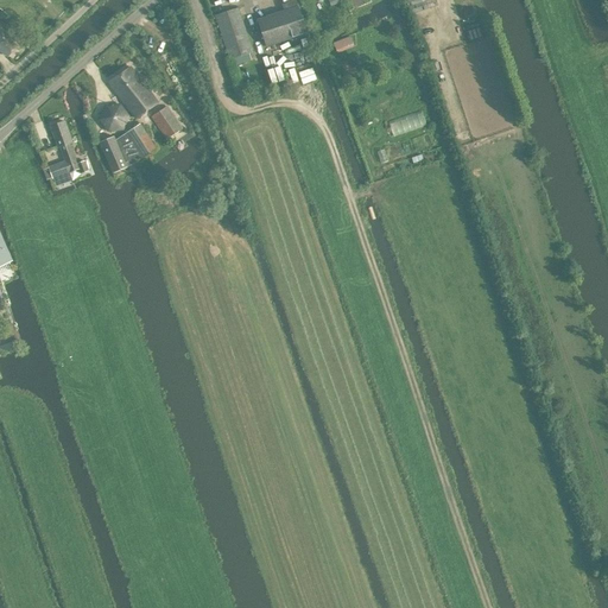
[(284,12),(258,20),(266,48),(306,33),(295,0),(282,0),(284,4),(282,5),(284,12)]
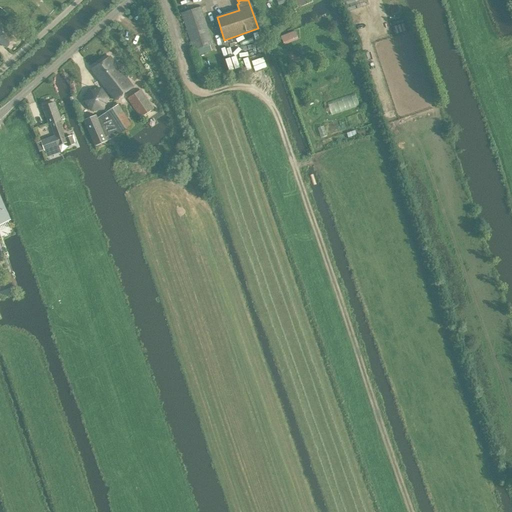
[(341,0),(346,12),(368,4),(367,0),(341,0)]
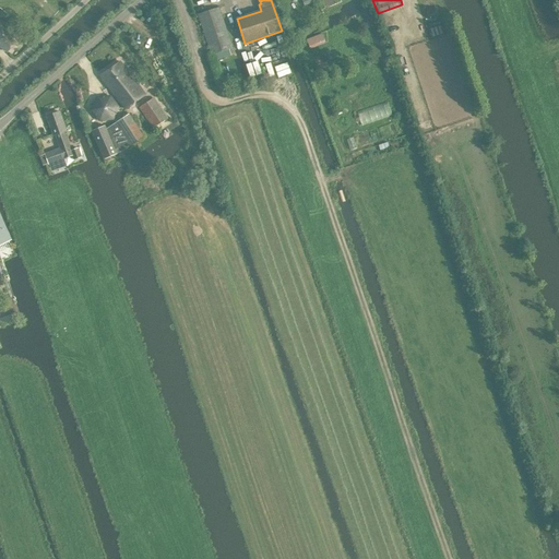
[(212,55),(215,54),(217,60),(230,56),(229,49),(233,48),(219,8),(199,14),(212,55)]
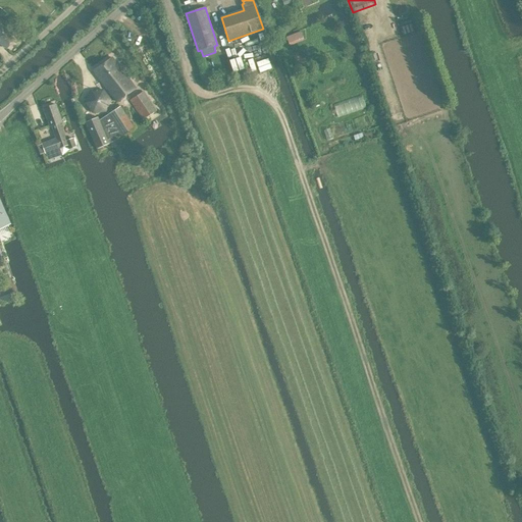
[(0,43),(6,49),(14,40),(0,27),(0,43)]
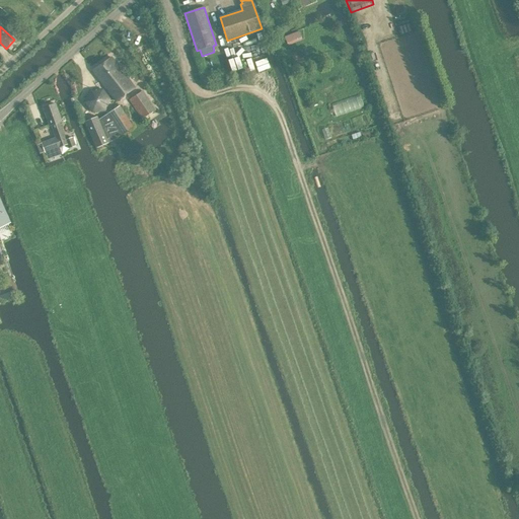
[(109,92),(106,94),(102,88),(89,90),(84,102),(92,114),(105,112),(109,100),(112,103),(116,100),(117,101),(135,88),(112,57),(93,71),(109,92)]
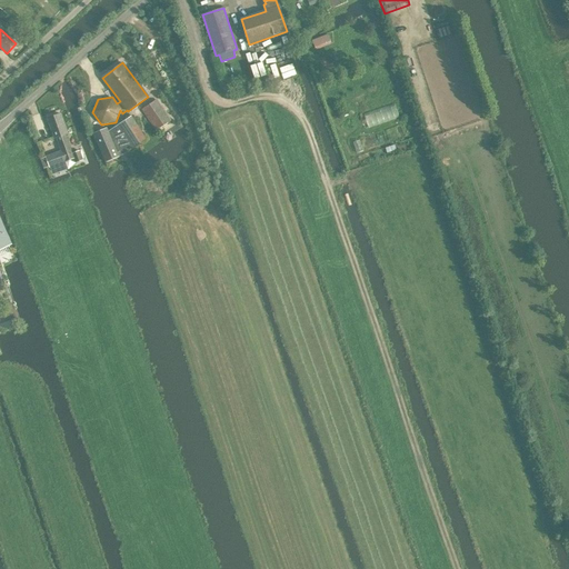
[(142,109),(157,130),(171,121),(156,100),(142,109)]
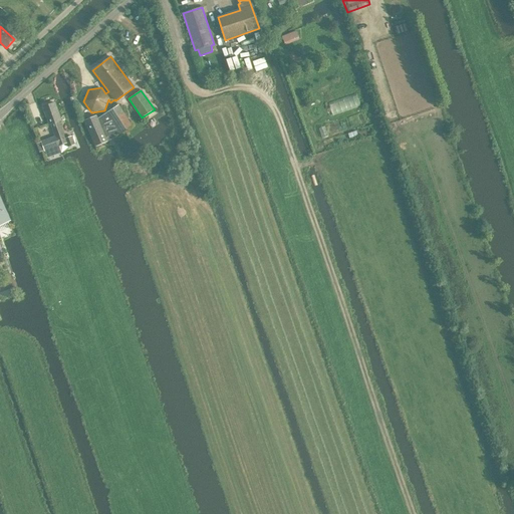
[(61,120),(54,102),(43,106),(49,124),(51,123),(55,137),(41,142),(45,151),(67,143),(68,147),(75,145),(72,137),(65,140),(59,121),(61,120)]
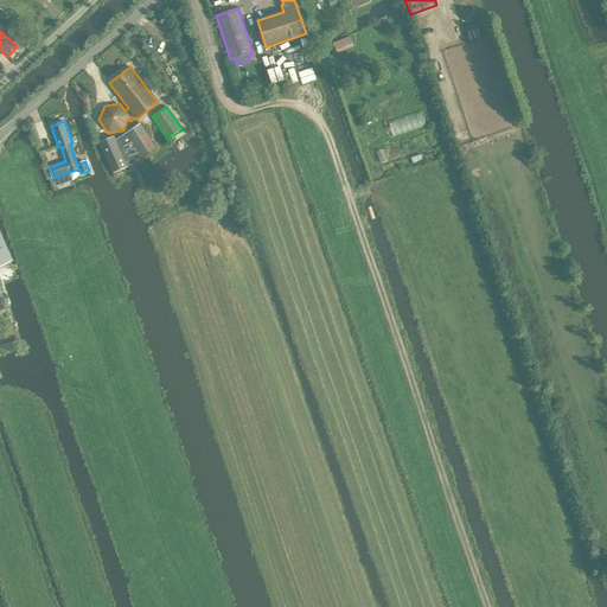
[(142,125),(115,140),(114,136),(100,142),(114,173),(127,166),(149,153),(154,149),(142,125)]
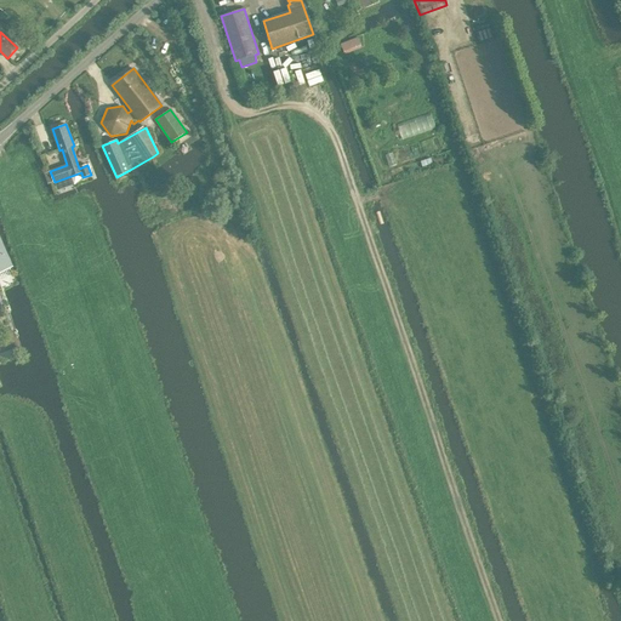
[(0,272),(11,267),(0,241),(0,272)]
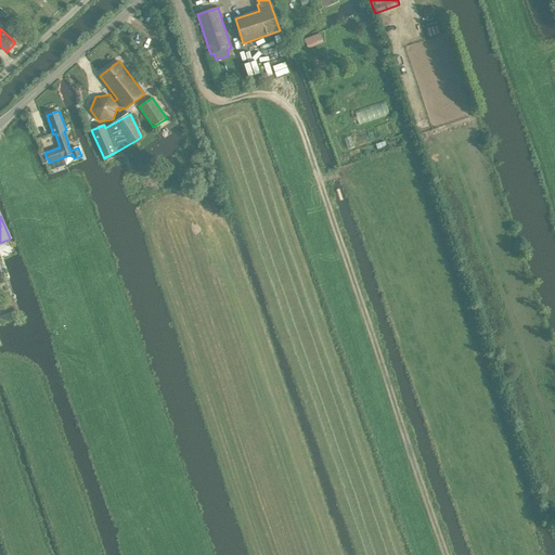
[(0,301),(0,314),(17,309),(13,297),(0,301)]
